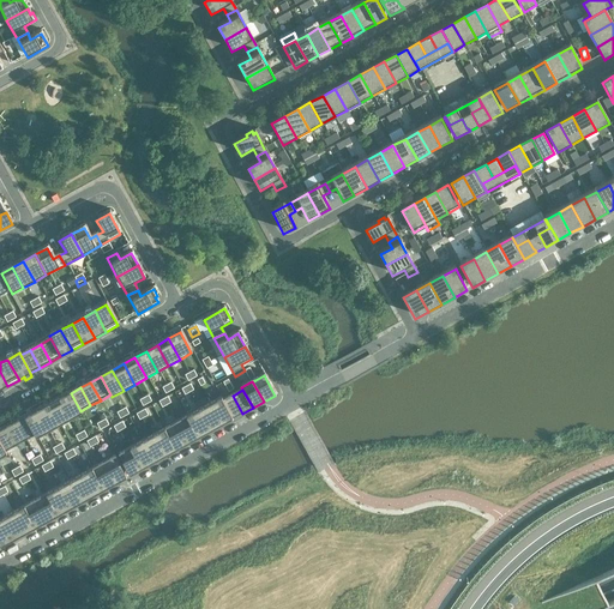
[(71,420),(82,414),(80,411),(71,393),(59,399),(71,420)]
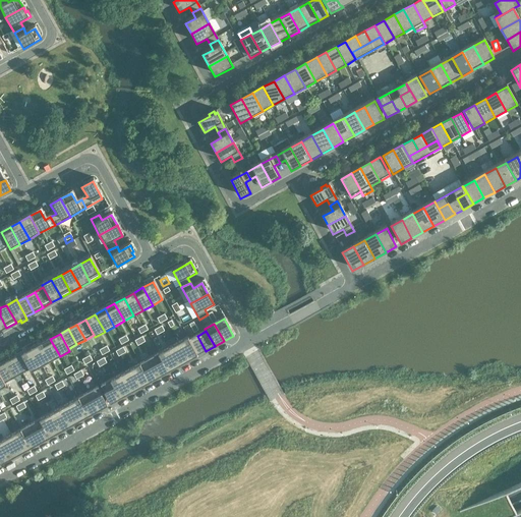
[(197,356),(206,351),(197,336),(195,337),(188,341),(197,356)]
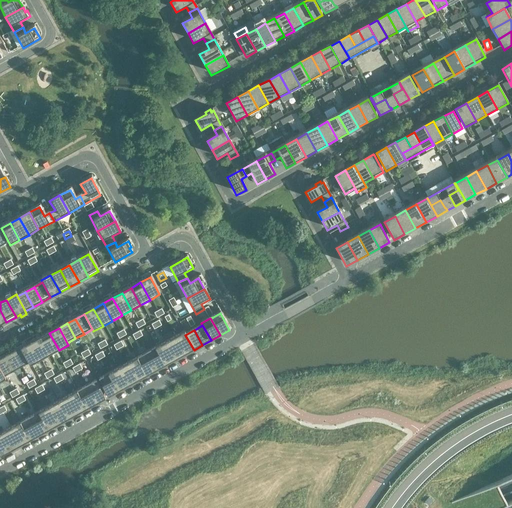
[(49,356),(59,350),(49,333),(40,339),(49,356)]
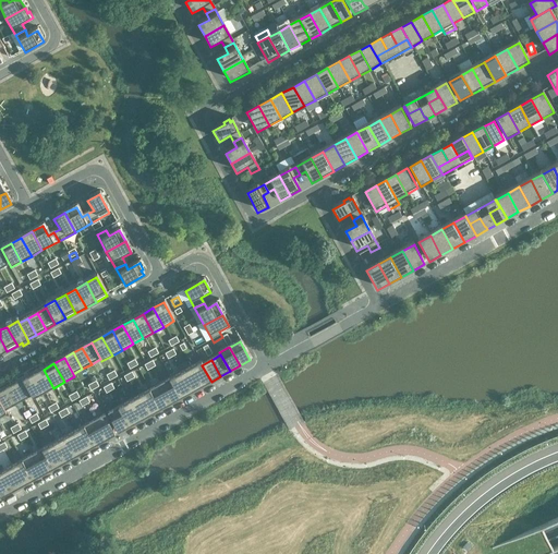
[(201,387),(211,382),(202,365),(201,363),(191,369),(201,387)]
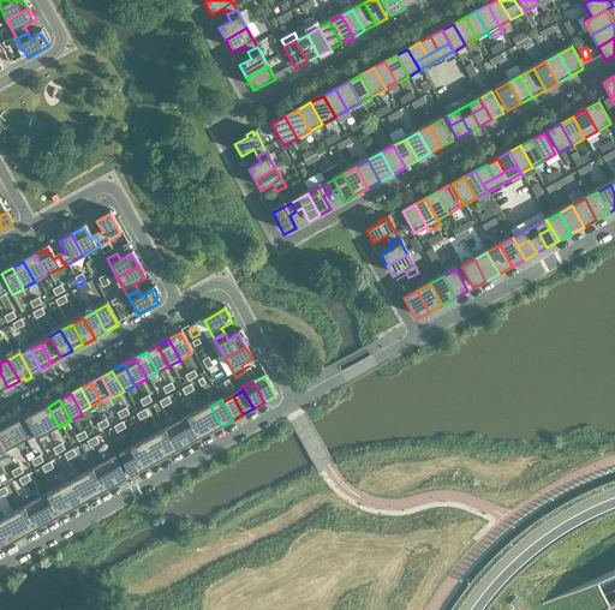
[(210,432),(221,426),(210,406),(198,412),(210,432)]
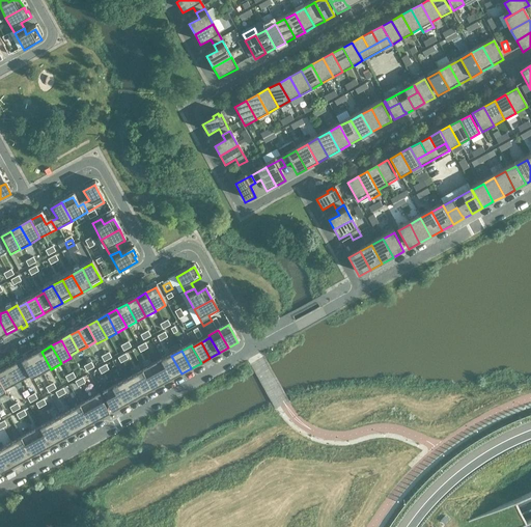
[(42,375),(51,369),(42,352),(31,357),(42,375)]
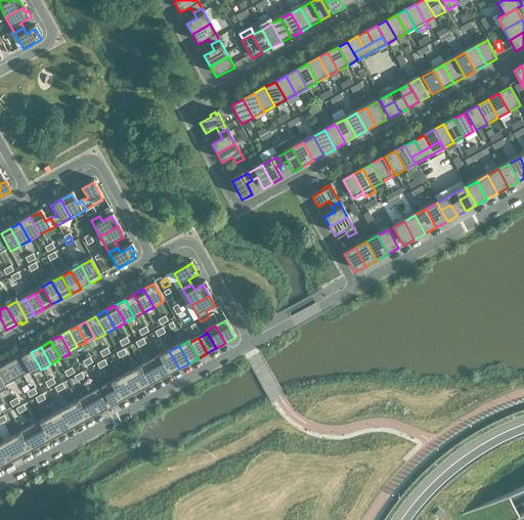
[(169,374),(179,369),(169,351),(160,356),(169,374)]
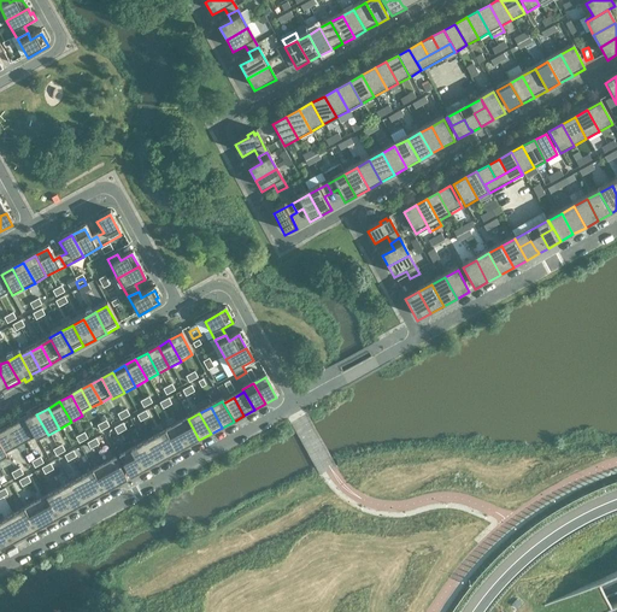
[(36,441),(48,435),(36,415),(25,421),(35,439),(36,441)]
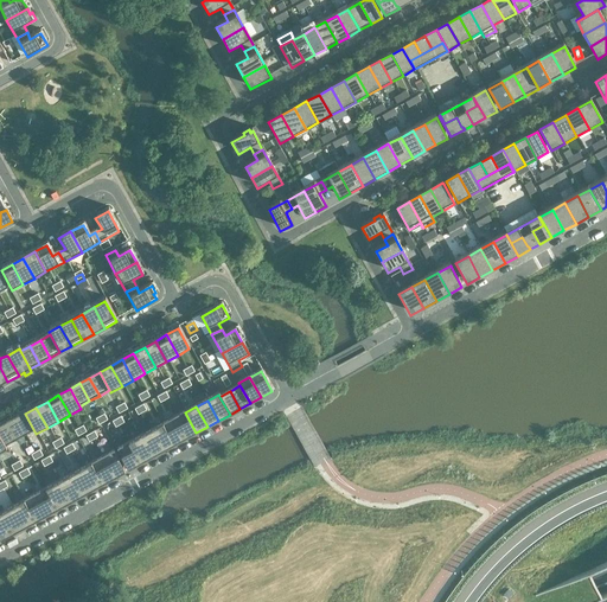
[(185,440),(196,433),(185,412),(174,420),(185,440)]
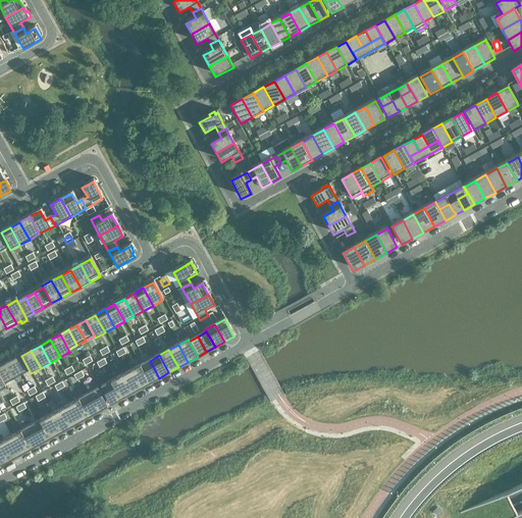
[(21,376),(30,371),(21,356),(12,361),(21,376)]
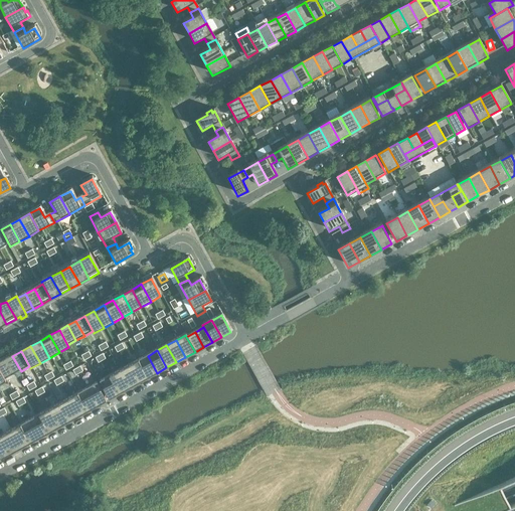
[(12,375),(21,371),(12,356),(4,360),(12,375)]
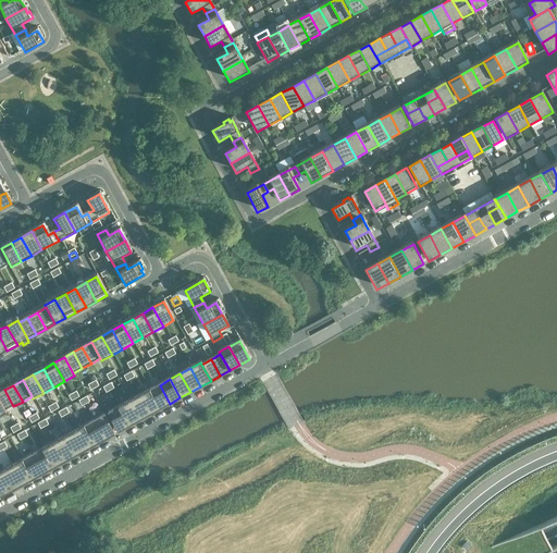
[(160,409),(170,404),(160,385),(149,391),(160,409)]
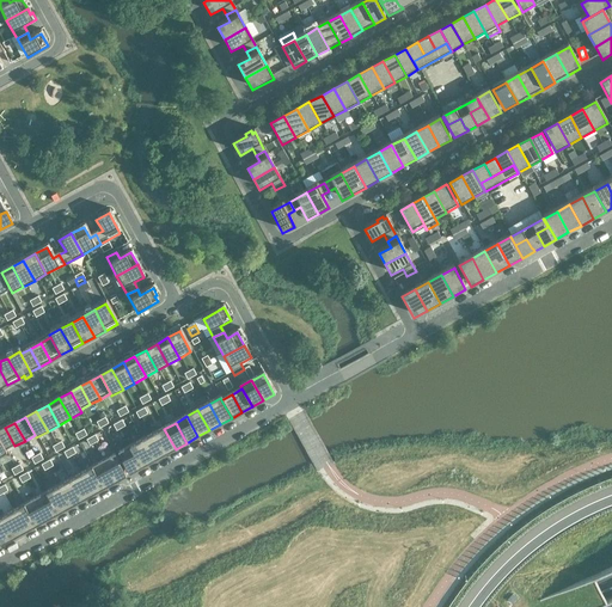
[(0,442),(5,452),(14,446),(5,428),(0,430),(0,442)]
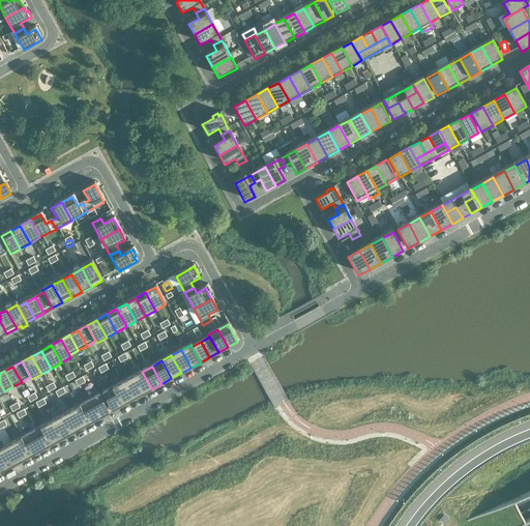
[(142,395),(152,389),(142,372),(133,377),(142,395)]
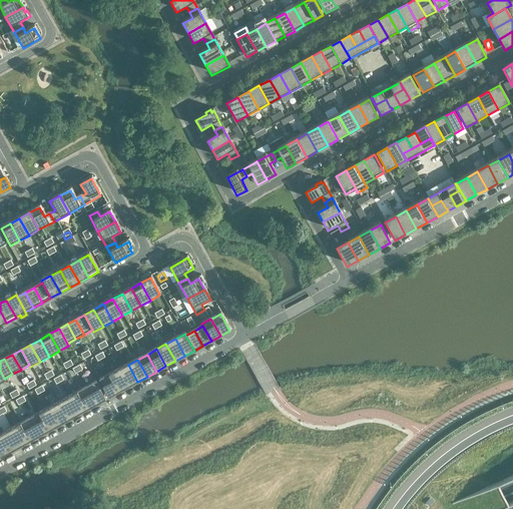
[(128,365),(118,370),(128,387),(132,385),(133,387),(138,384),(137,382),(128,365)]
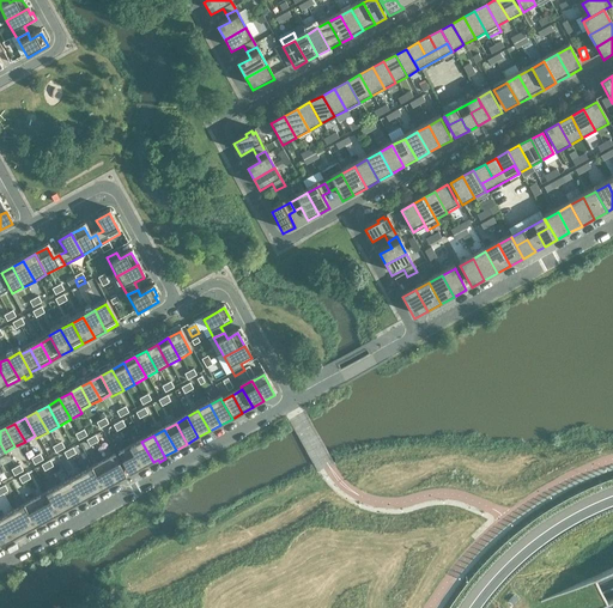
[(141,469),(153,462),(141,442),(131,449),(141,469)]
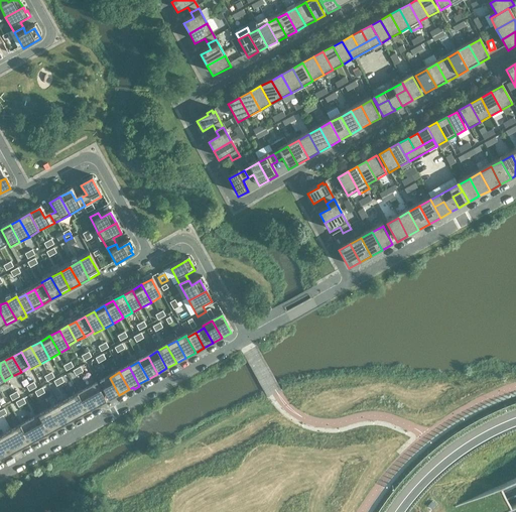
[(82,377),(87,387),(92,384),(87,374),(82,377)]
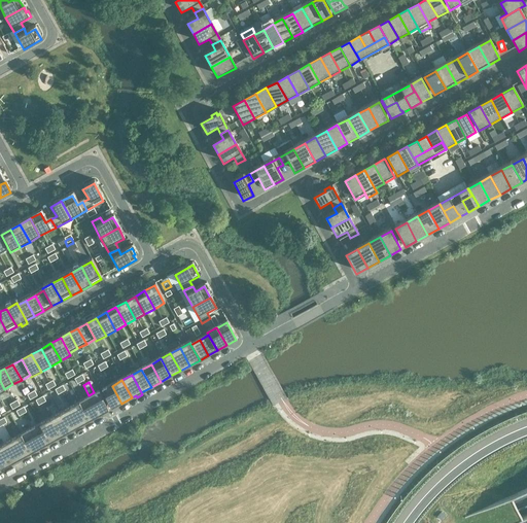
[(112,409),(121,404),(112,386),(102,391),(112,409)]
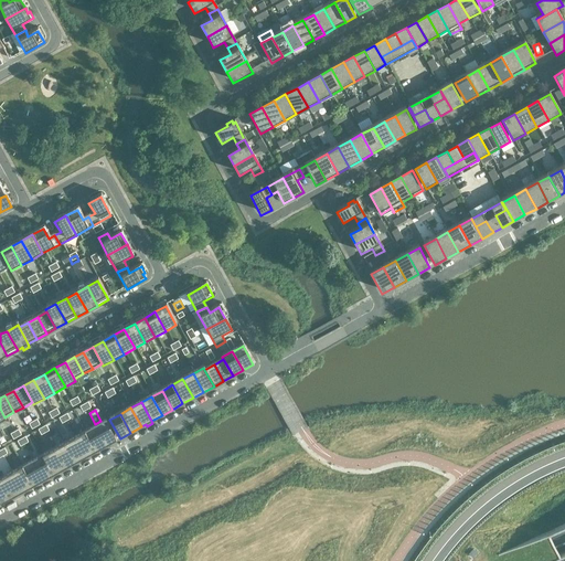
[(106,446),(116,441),(106,422),(95,427),(106,446)]
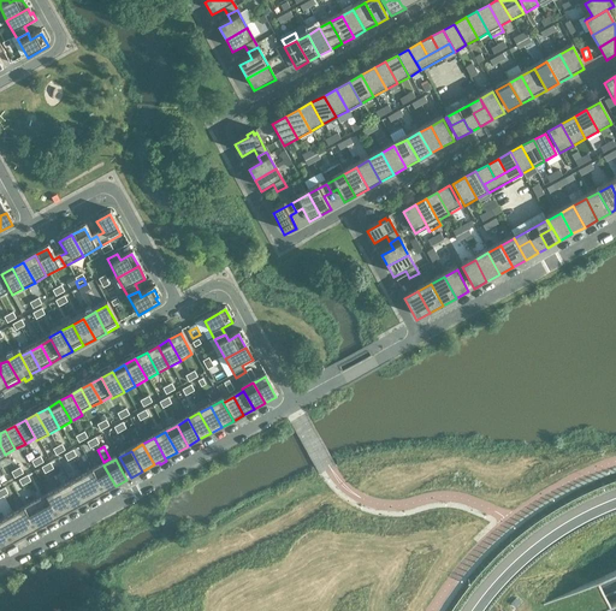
[(104,493),(116,486),(104,466),(93,472),(104,493)]
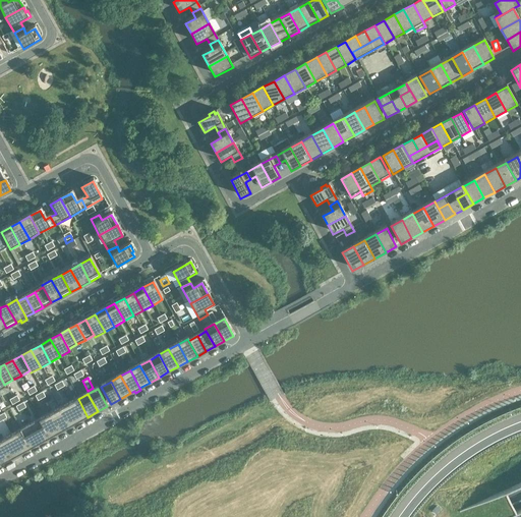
[(78,422),(88,417),(78,399),(68,405),(78,422)]
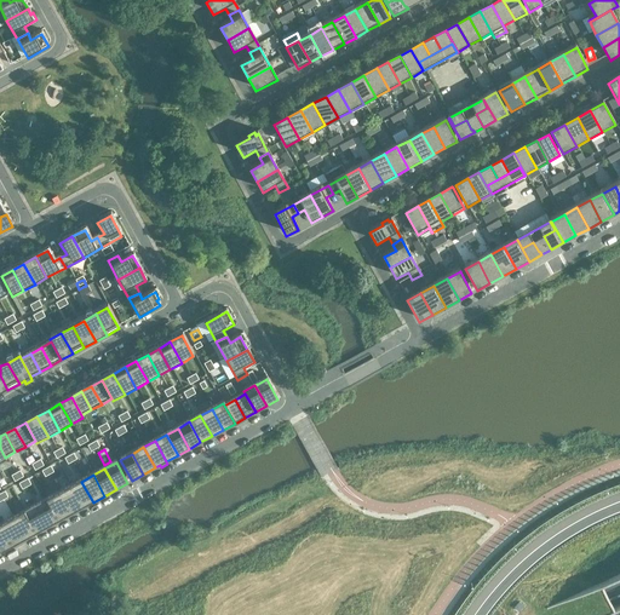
[(81,509),(93,503),(81,482),(70,488),(81,509)]
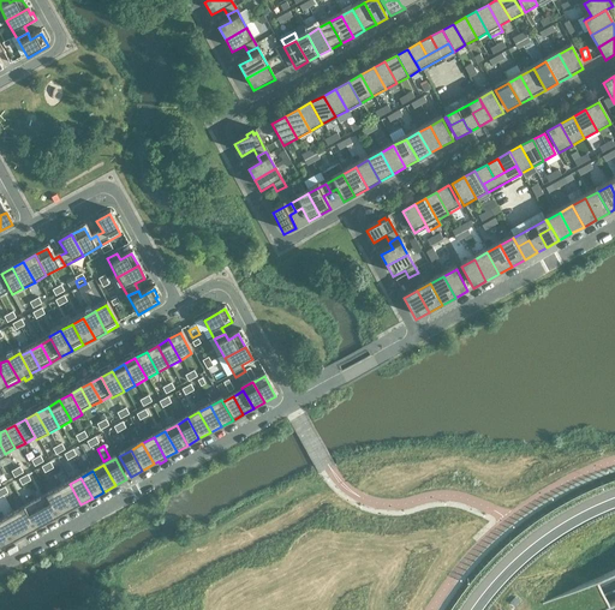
[(70,484),(58,490),(70,510),(75,508),(76,510),(82,507),(81,504),(70,484)]
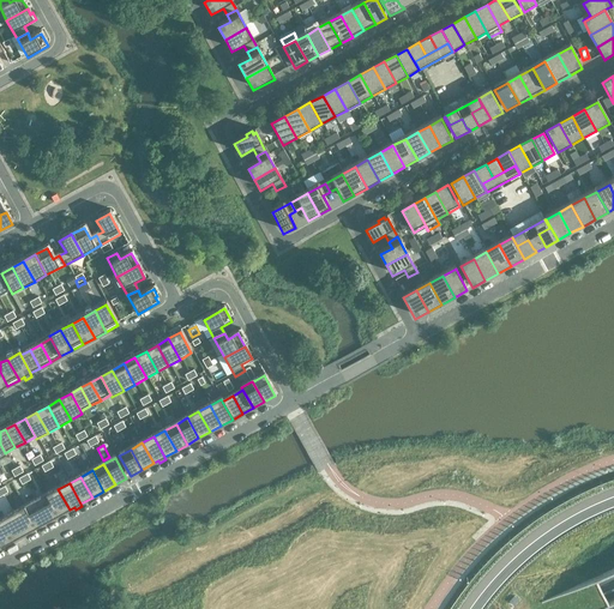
[(58,517),(70,510),(58,489),(47,495),(58,517)]
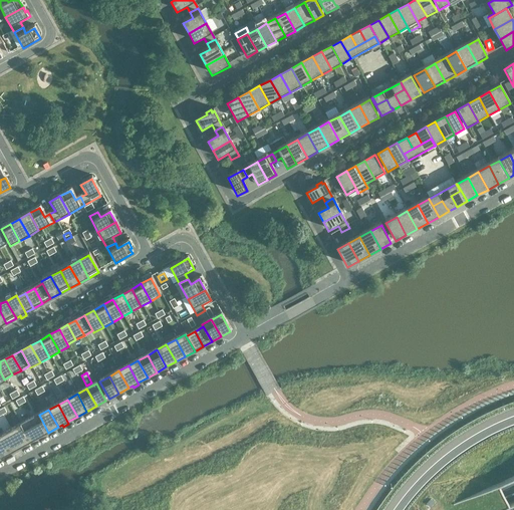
[(39,438),(48,433),(39,415),(29,421),(39,438)]
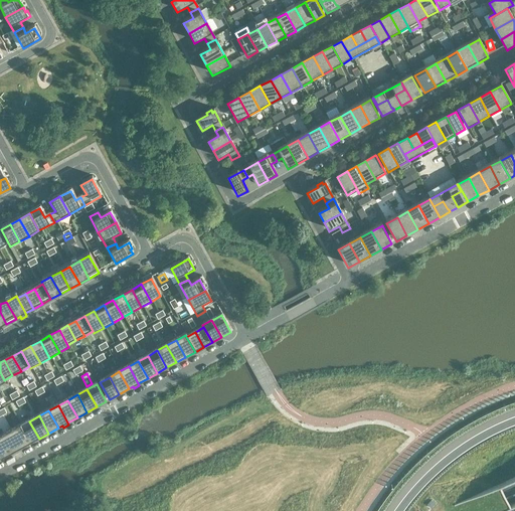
[(30,444),(39,439),(29,421),(20,427),(30,444)]
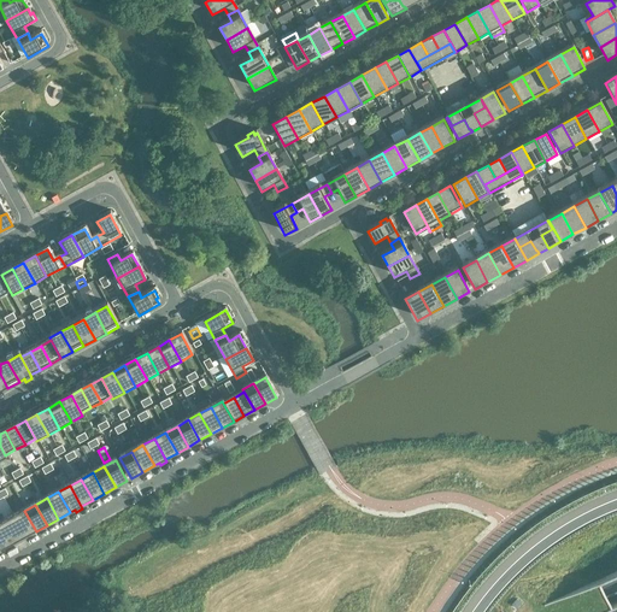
[(24,537),(36,531),(24,511),(13,517),(24,537)]
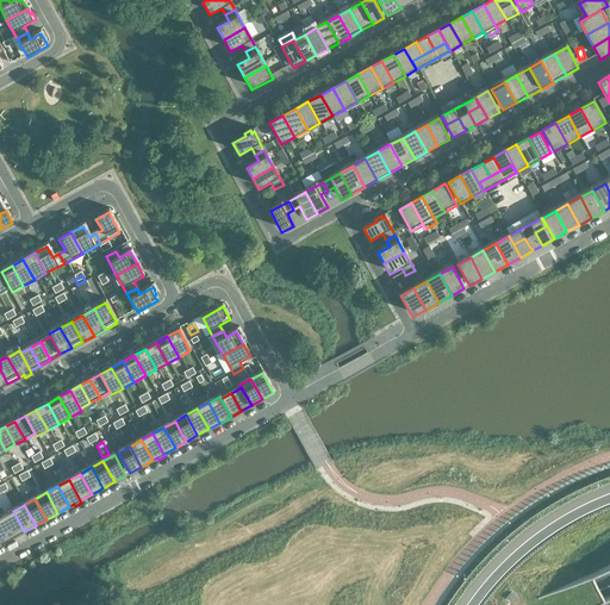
[(13,538),(24,531),(13,511),(1,517),(13,538)]
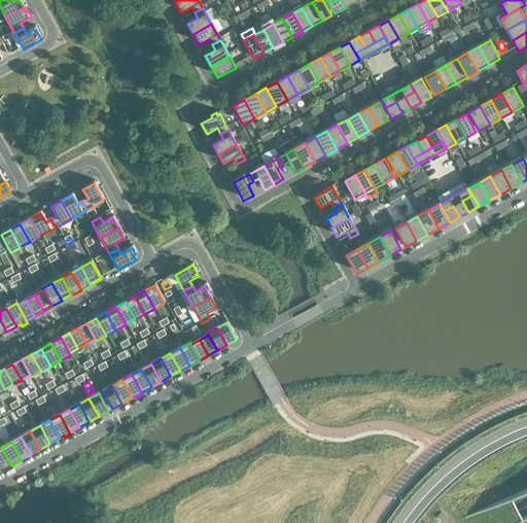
[(0,467),(1,471),(11,465),(1,447),(0,448),(0,467)]
